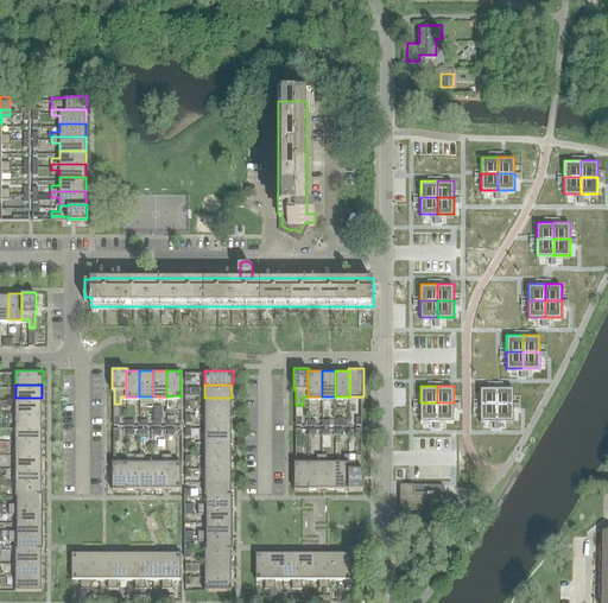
[(480,386),(480,402),(496,402),(496,386),(480,386)]
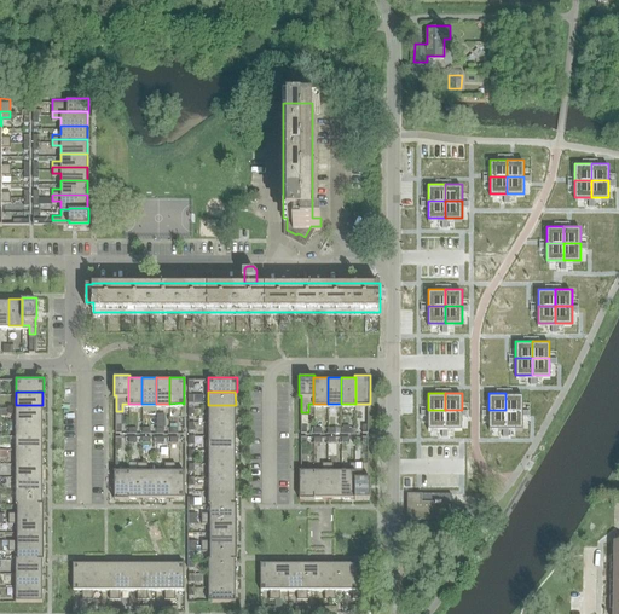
[(505,393),(505,410),(522,410),(522,393),(505,393)]
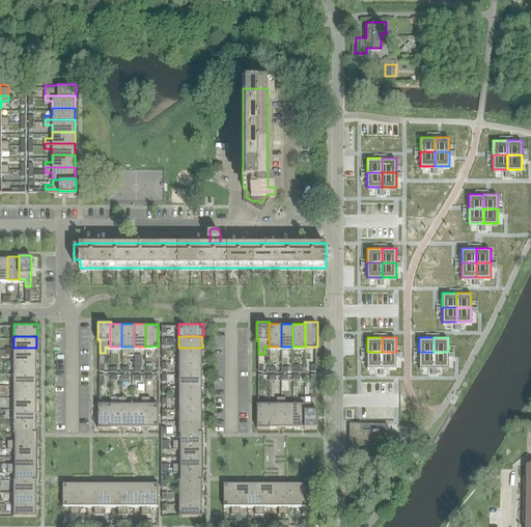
[(14,348),(14,359),(36,359),(36,348),(14,348)]
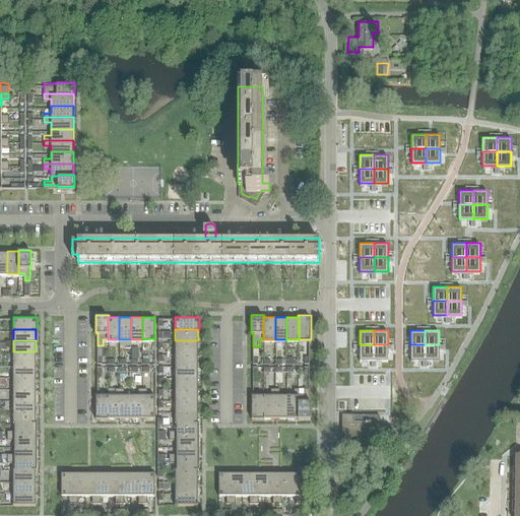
[(198,340),(175,340),(175,351),(197,351),(198,340)]
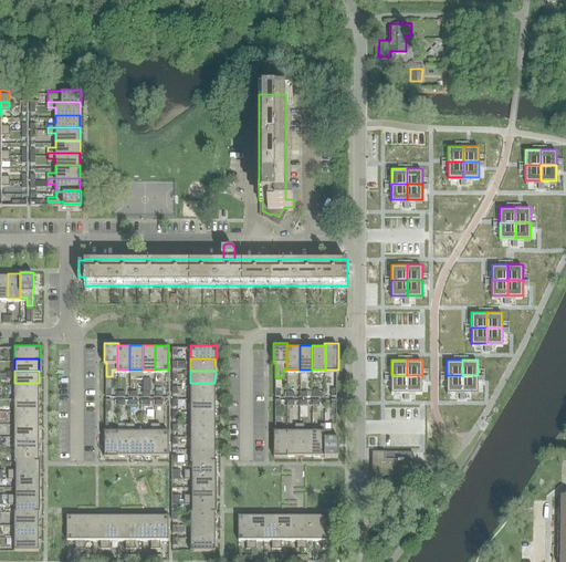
[(391,375),(391,391),(407,391),(407,375),(391,375)]
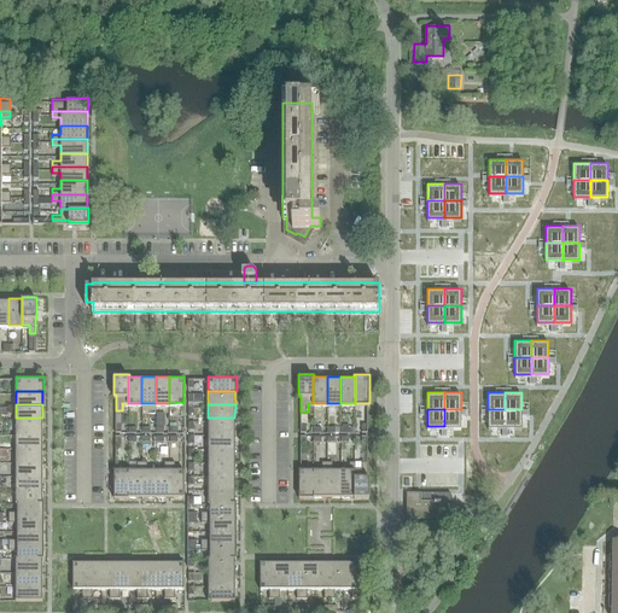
[(444,409),(444,426),(461,426),(461,409),(444,409)]
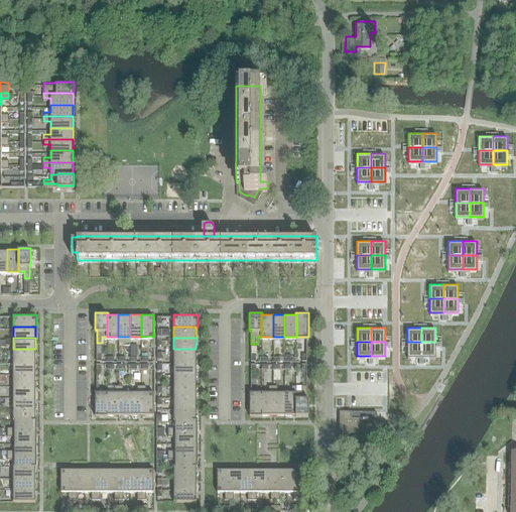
[(407,342),(407,356),(421,356),(421,342),(407,342)]
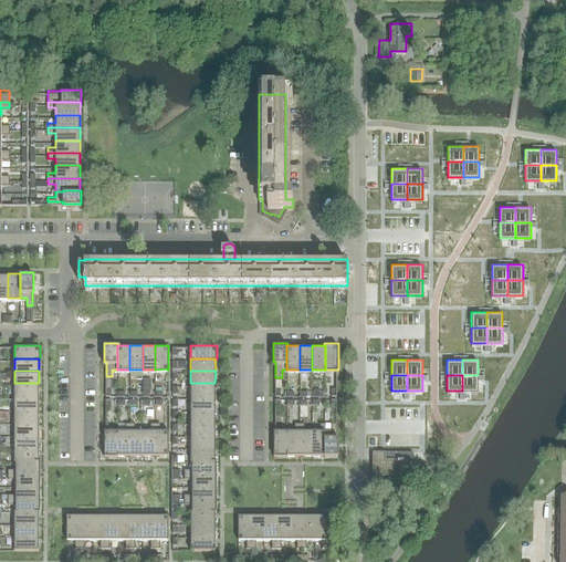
[(462,375),(462,391),(478,391),(478,375),(462,375)]
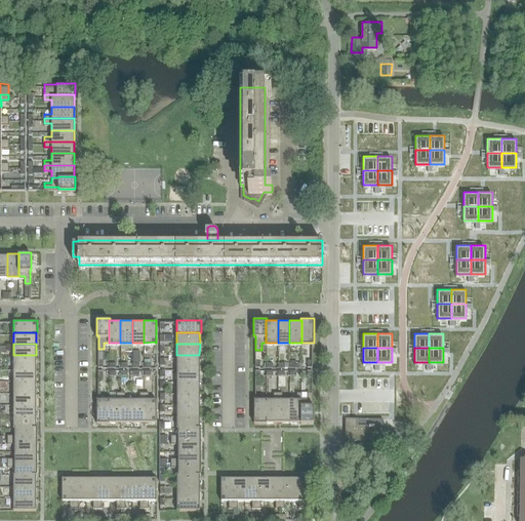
[(13,355),(13,367),(36,367),(36,355),(13,355)]
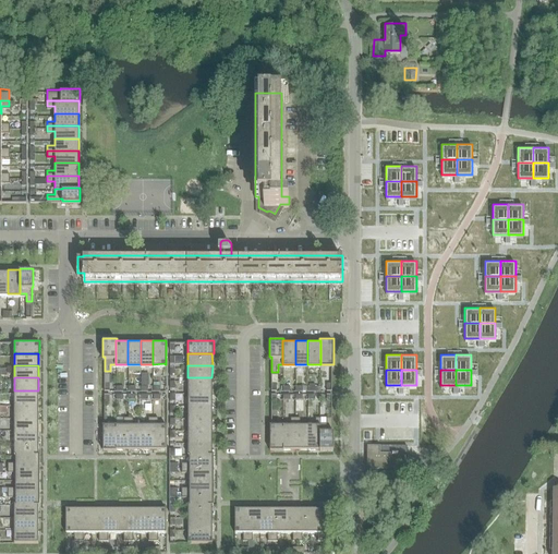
[(187,377),(187,390),(211,390),(211,377),(187,377)]
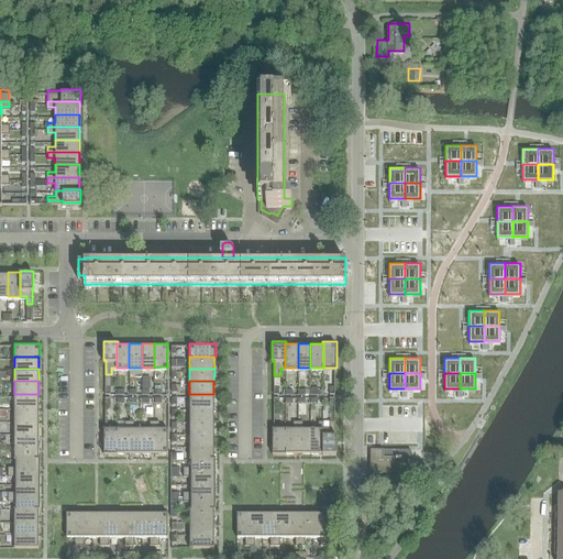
[(14,394),(14,406),(39,406),(39,394),(14,394)]
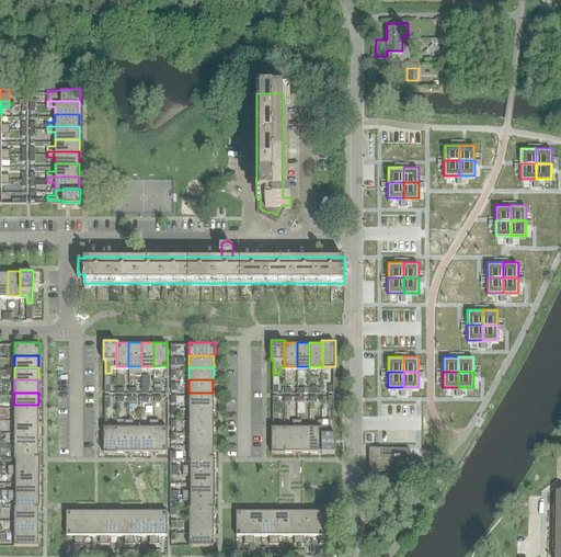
[(189,393),(189,405),(213,405),(213,393),(189,393)]
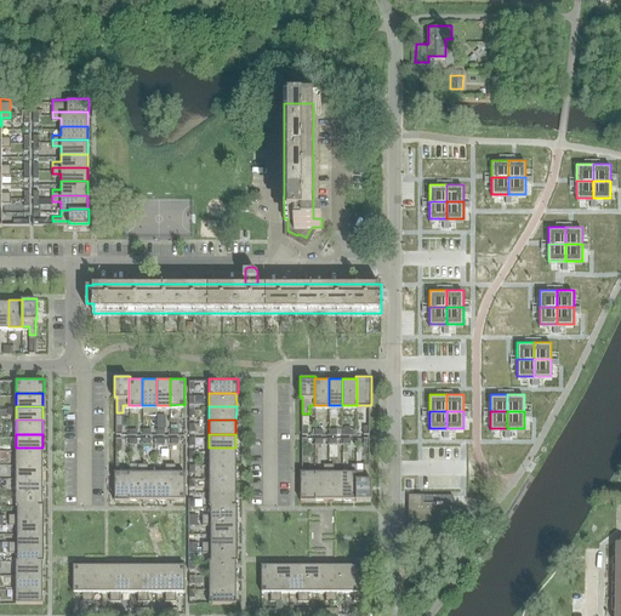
[(43,448),(16,448),(16,462),(43,462),(43,448)]
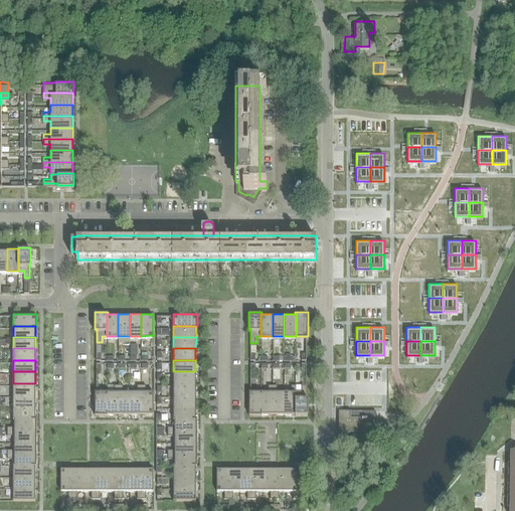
[(195,371),(173,371),(173,383),(195,383),(195,371)]
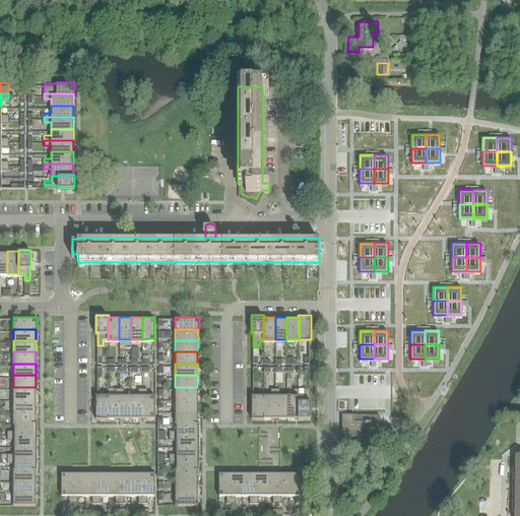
[(263,415),(264,415),(275,415),(275,386),(270,386),(270,393),(263,393),(263,415)]
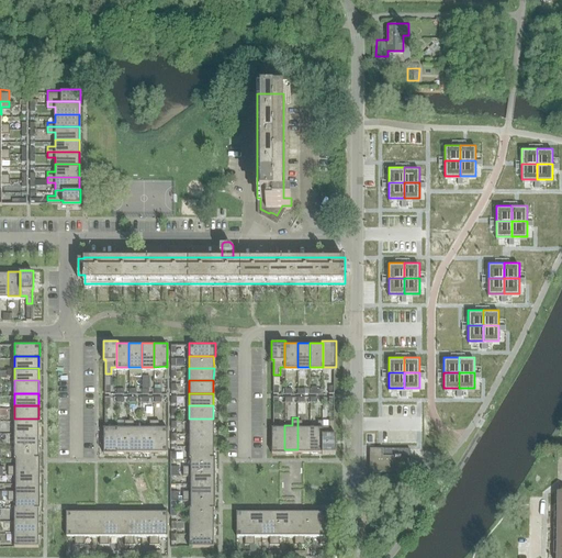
[(298,417),(298,449),(310,449),(310,425),(303,425),(303,417),(298,417)]
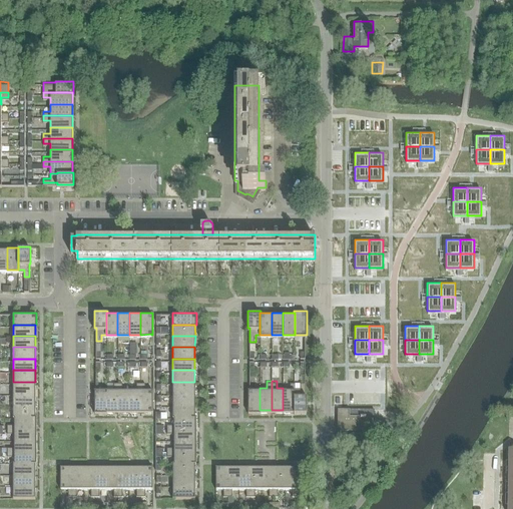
[(290,388),(283,388),(283,410),(294,411),(295,411),(295,388),(295,381),(290,381),(290,388)]
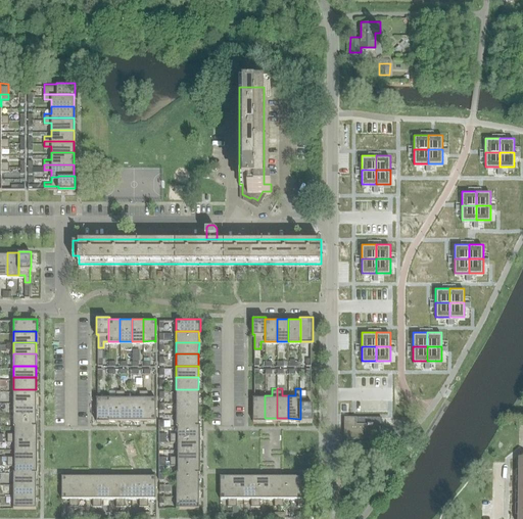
[(300,419),(299,419),(299,420),(313,420),(313,403),(311,403),(311,388),(304,388),(304,395),(300,395),(300,419)]
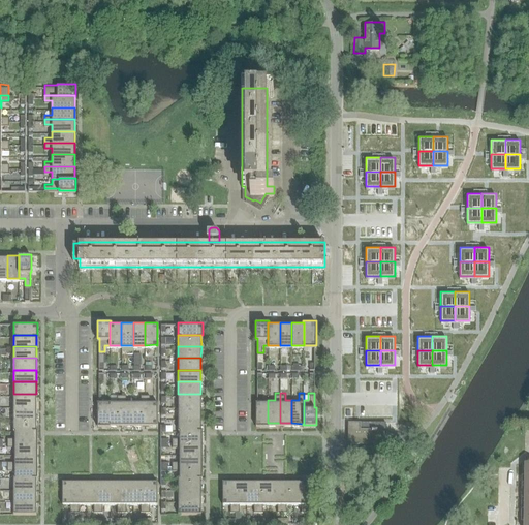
[(36,405),(36,394),(13,394),(13,405),(36,405)]
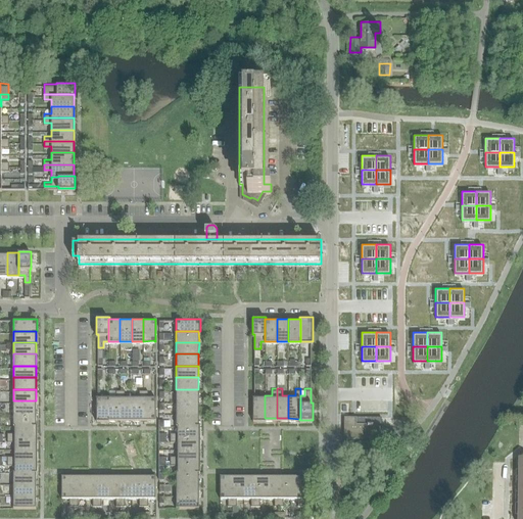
[(108,395),(108,418),(109,418),(121,418),(121,389),(115,389),(115,395),(109,395),(108,395)]
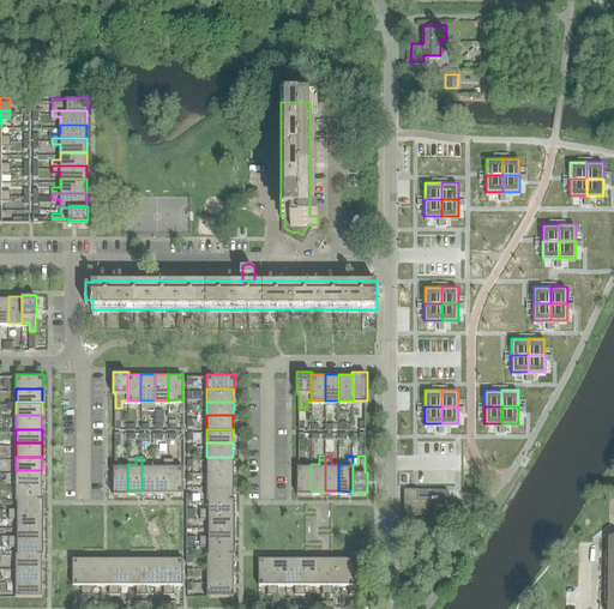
[(142,457),(142,490),(155,490),(155,464),(146,464),(146,457),(142,457)]
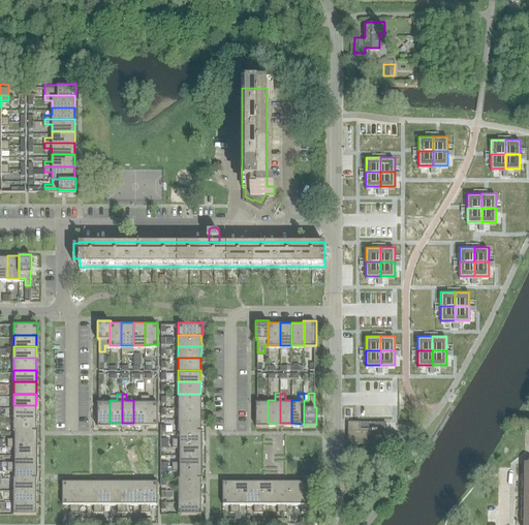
[(133,400),(133,423),(145,423),(145,394),(141,394),(141,400),(133,400)]
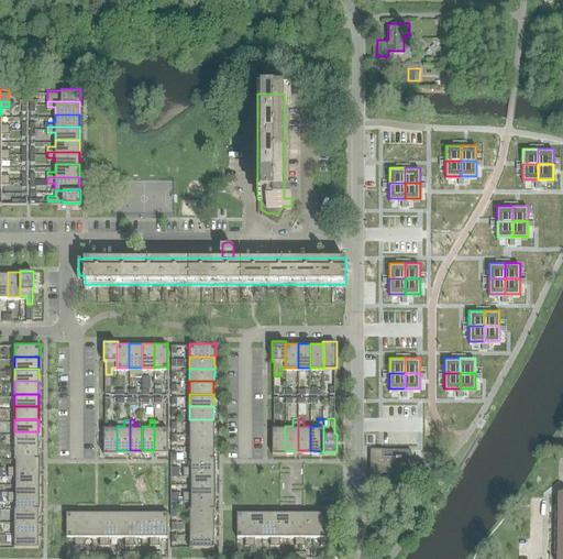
[(154,419),(154,450),(167,450),(167,426),(166,426),(159,426),(159,419),(154,419)]
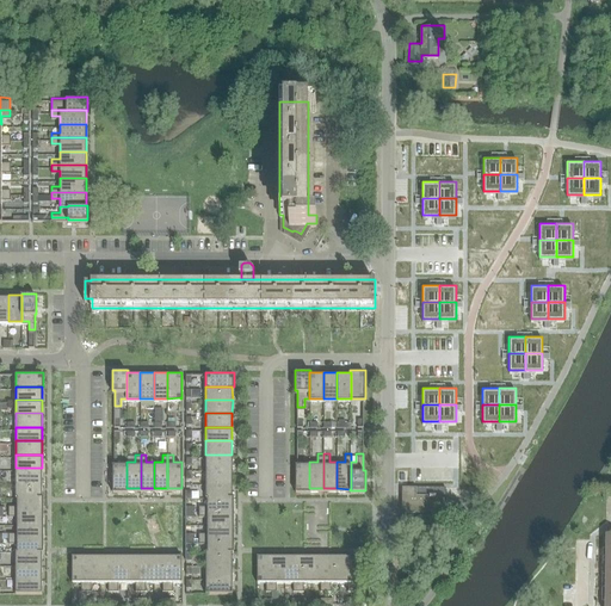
[(205,455),(205,468),(232,468),(232,455),(205,455)]
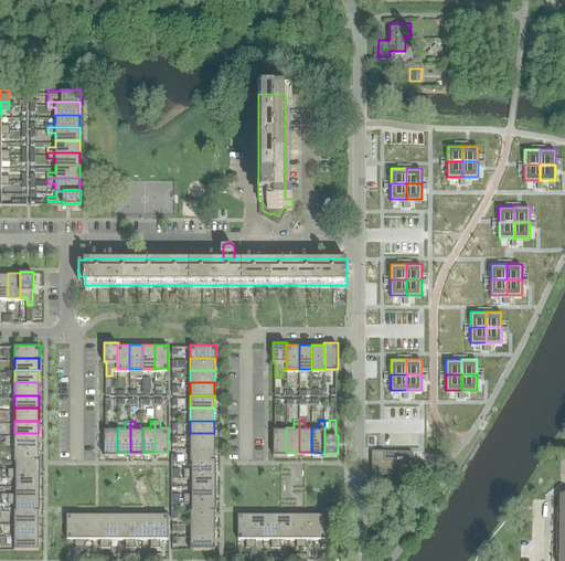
[(117,427),(106,427),(105,427),(104,427),(104,447),(104,454),(118,454),(118,452),(117,452),(117,427)]
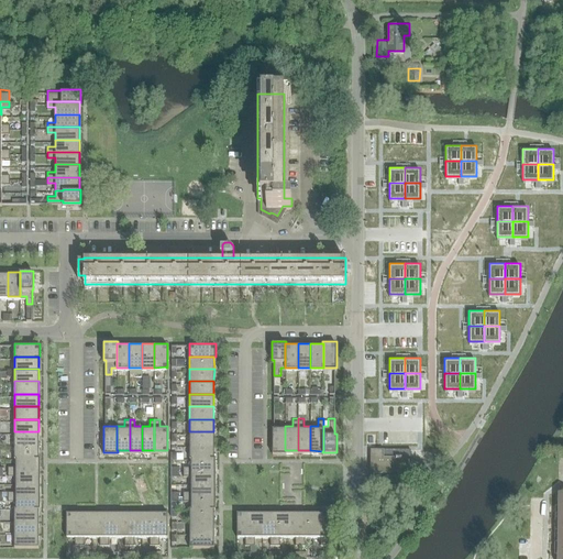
[(285,426),(274,426),(272,426),(272,452),(286,452),(286,450),(285,450),(285,426)]
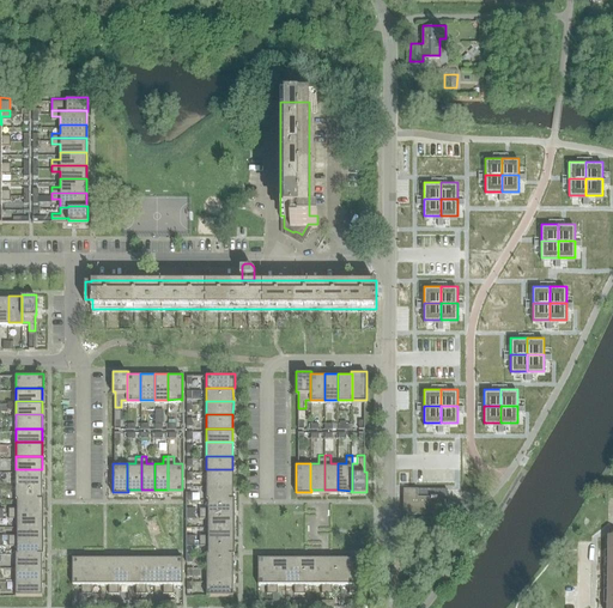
[(16,482),(42,482),(42,469),(16,469),(16,482)]
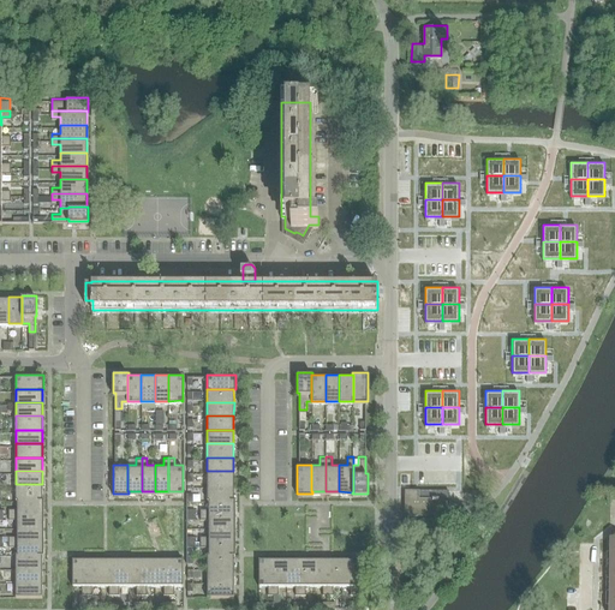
[(207,471),(207,484),(233,484),(233,471),(207,471)]
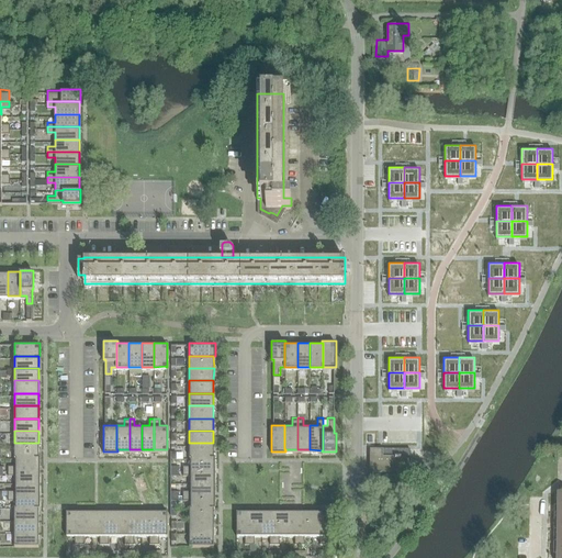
[(38,456),(38,455),(38,443),(14,443),(14,456),(15,456),(38,456)]
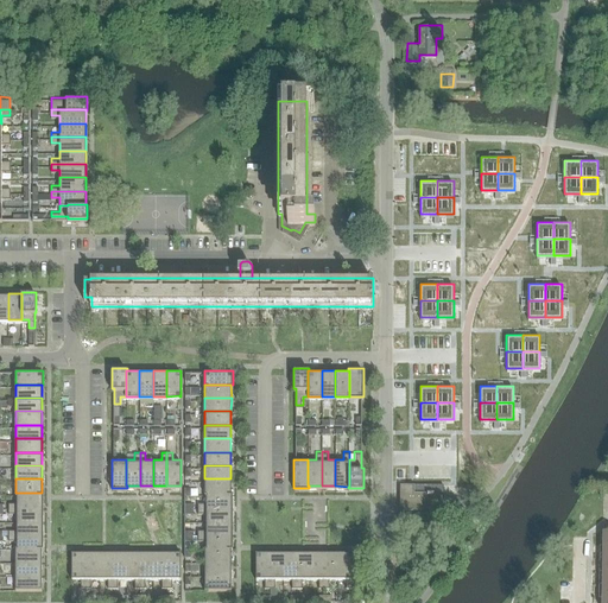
[(204,478),(204,493),(207,493),(230,493),(230,492),(230,478),(204,478)]
